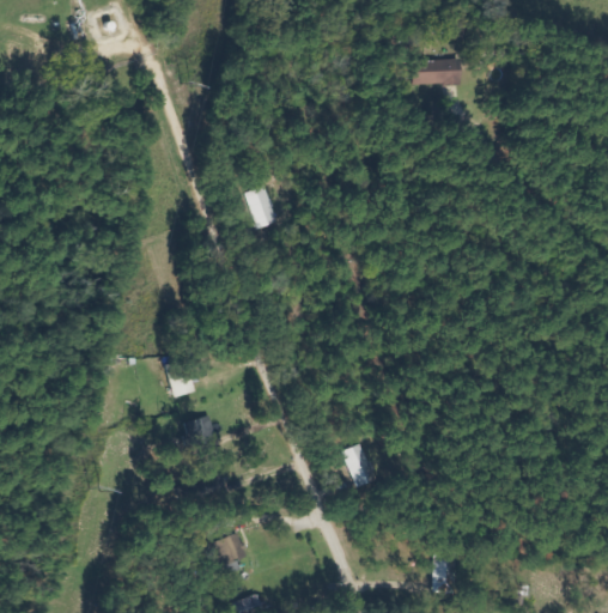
[(457,60),(426,61),(427,84),(458,83),(457,60)]
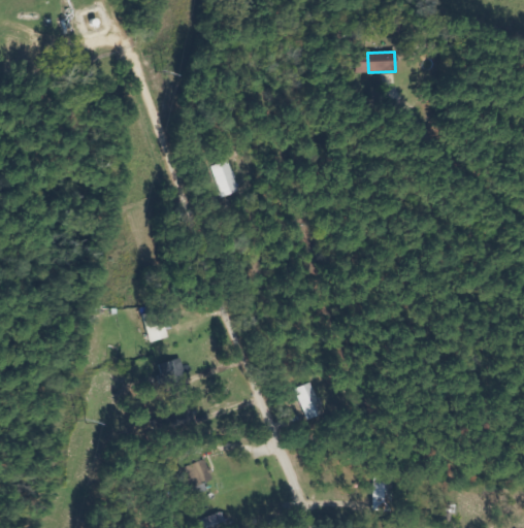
[(219,197),(237,193),(230,161),(211,165),(219,197)]
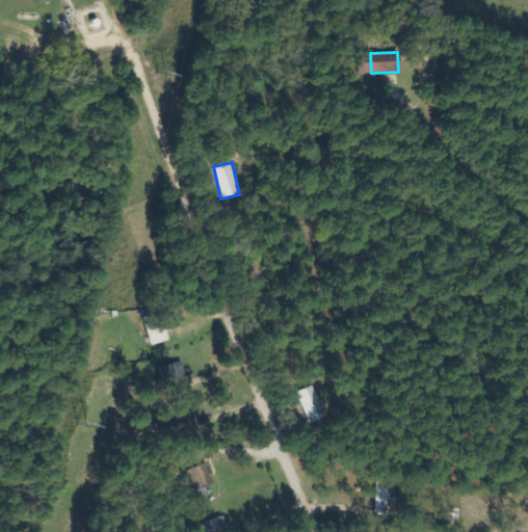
[(159,366),(162,386),(183,382),(180,362),(159,366)]
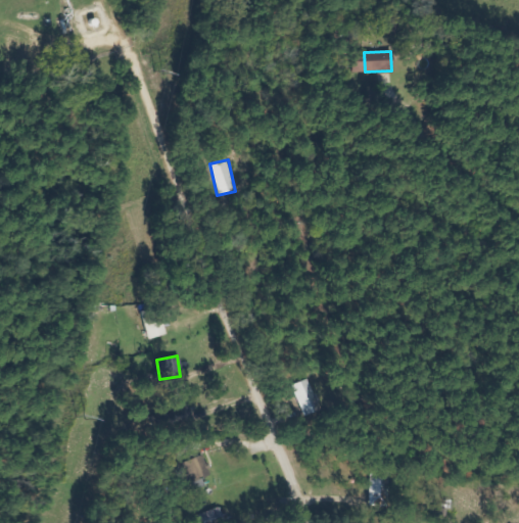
[(302,416),(320,410),(309,379),(291,385),(302,416)]
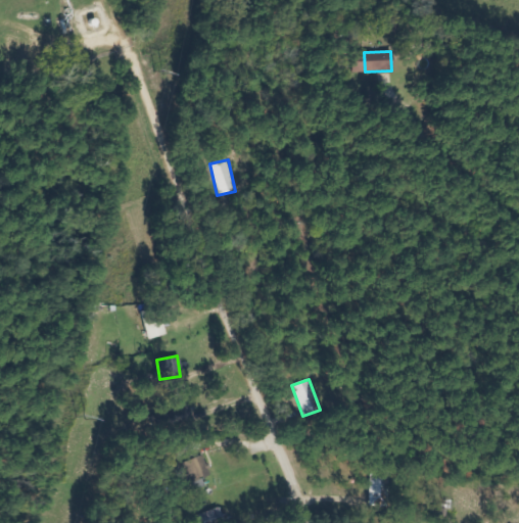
[(188,482),(191,489),(198,486),(196,479),(206,475),(199,456),(173,466),(181,485),(188,482)]
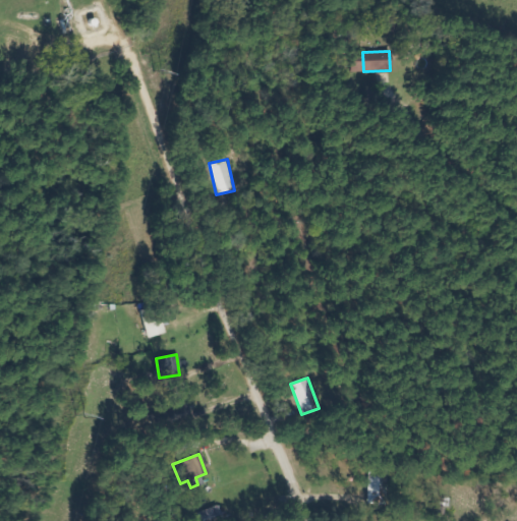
[(195,513),(196,520),(218,520),(217,509),(195,513)]
